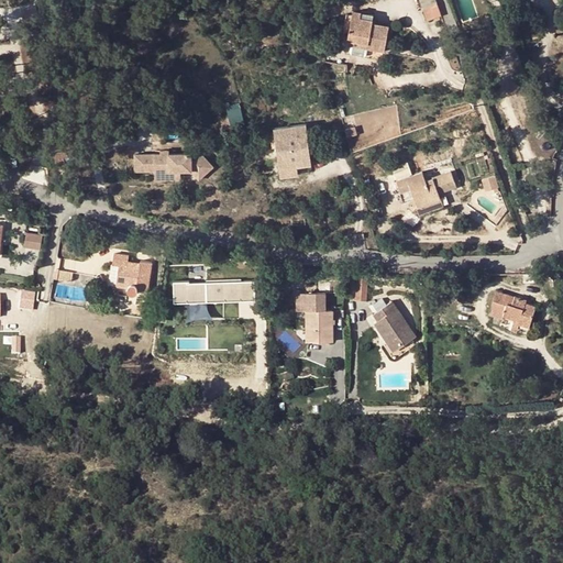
[(420,0),(428,21),(443,15),(437,0),(420,0)]
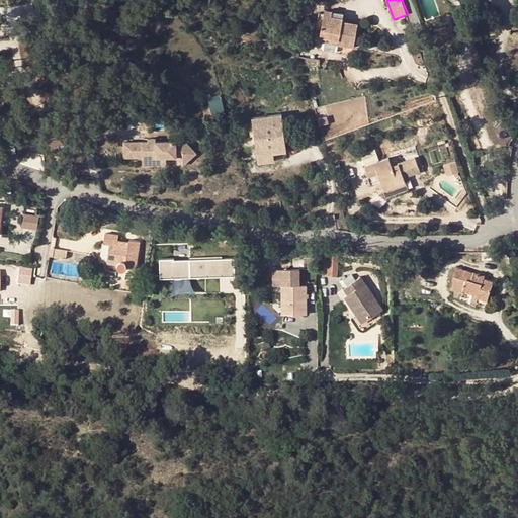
[(342,21),(343,18),(331,16),(332,11),(325,10),(321,35),(323,36),(339,39),(338,44),(353,47),(357,24),(342,21)]
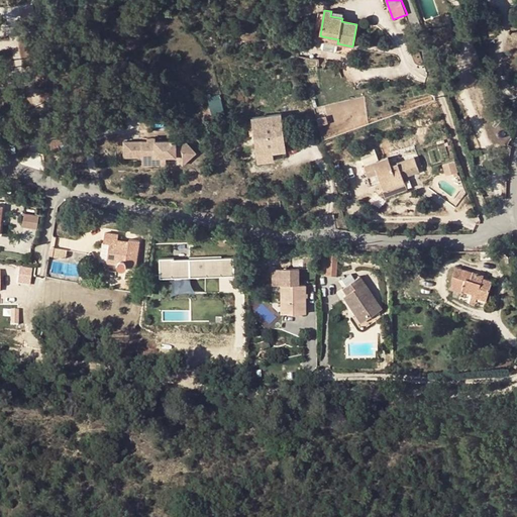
[(282,113),(252,117),(257,153),(274,151),(287,150),(282,113)]
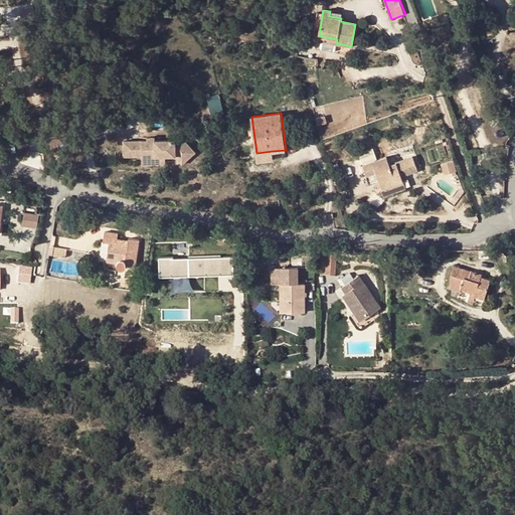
[(185,139),(124,139),(124,155),(142,155),(163,154),(175,154),(182,163),(196,151),(185,139)]
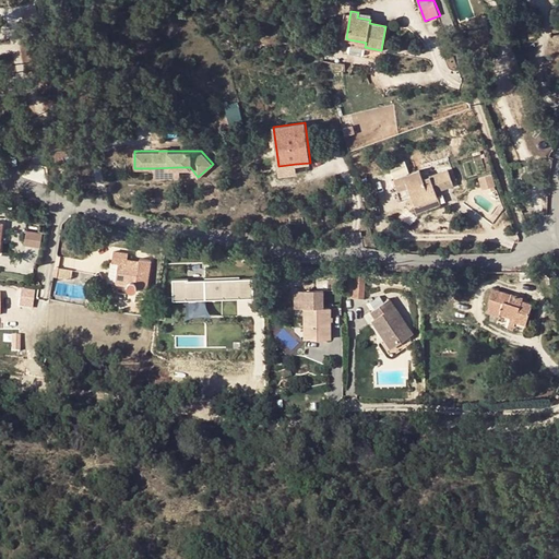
[(480,155),(475,157),(483,173),(488,170),(480,155)]
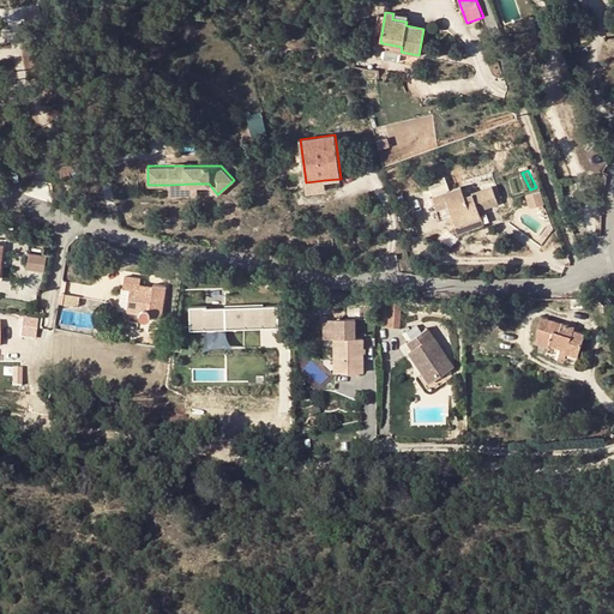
[(306,182),(306,192),(326,190),(325,180),(306,182)]
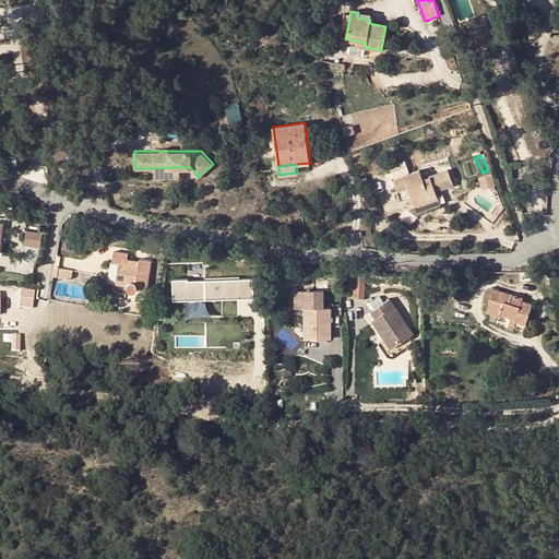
[(392,170),(394,178),(408,174),(406,166),(392,170)]
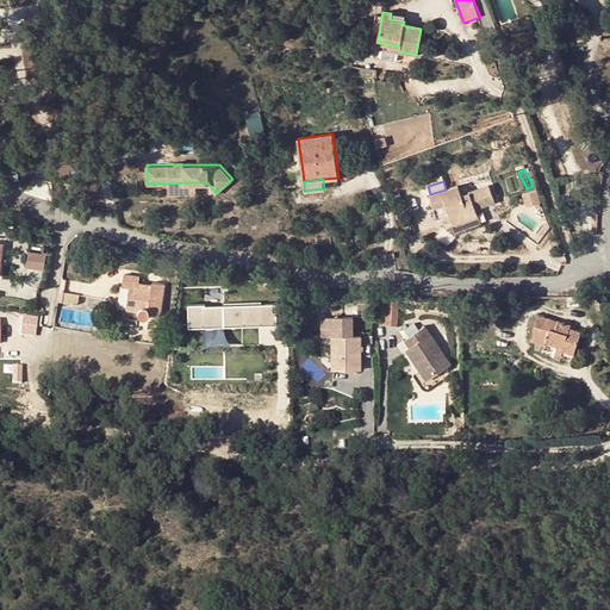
[(193,194),(193,182),(168,184),(168,193),(193,194)]
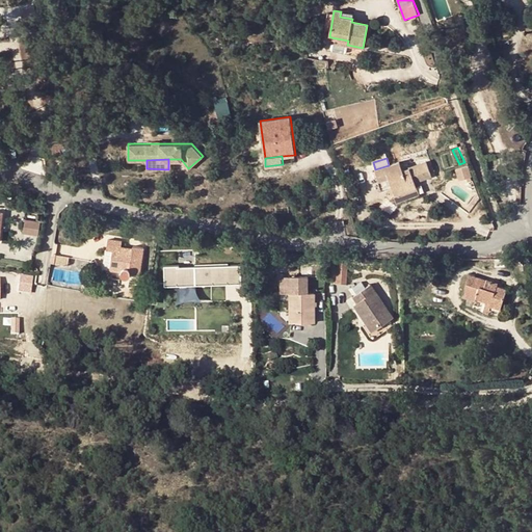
[(399,161),(389,165),(375,169),(379,181),(389,178),(395,195),(417,187),(415,182),(431,176),(426,162),(403,170),(399,161)]
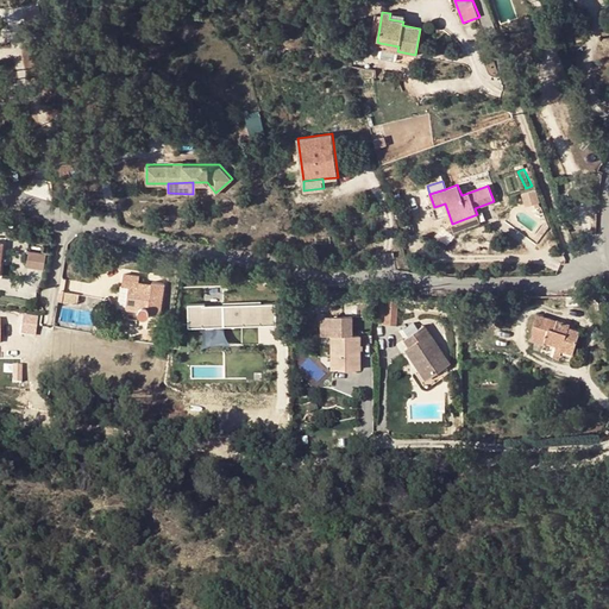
[(522,193),(527,207),(540,202),(535,189),(522,193)]
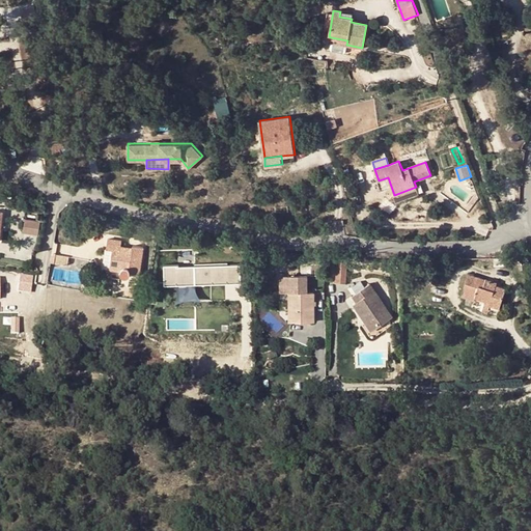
[(416,187),(394,195),(396,201),(418,193),(416,187)]
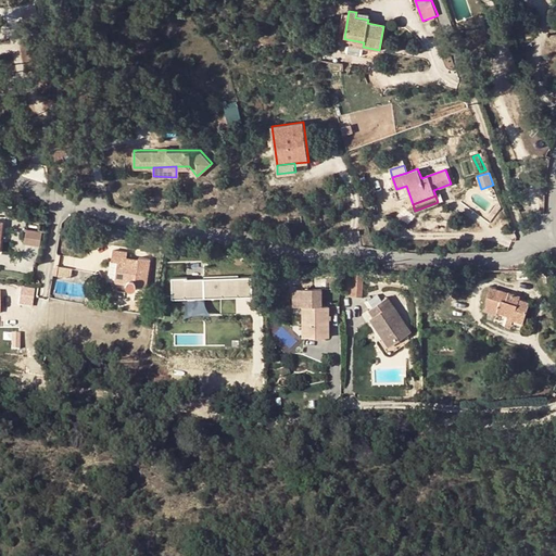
[(26,230),(25,243),(40,245),(42,232),(26,230)]
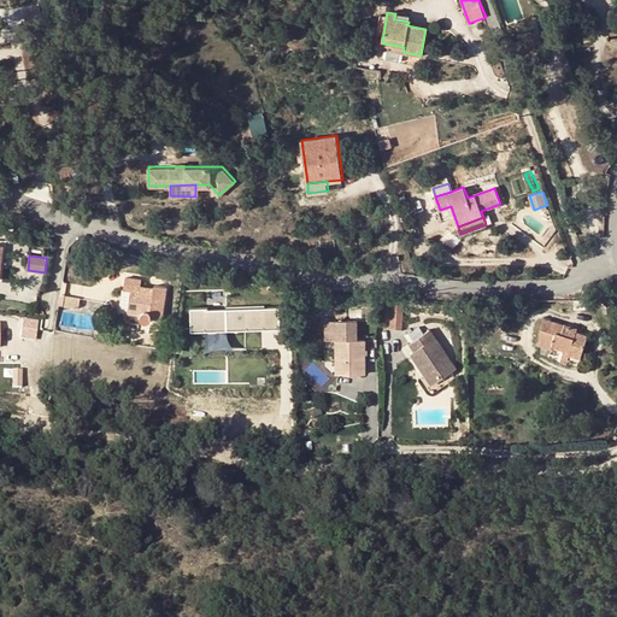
[(140,288),(140,286),(141,280),(125,277),(124,289),(130,291),(128,312),(142,315),(141,315),(141,316),(141,318),(142,319),(144,321),(145,322),(146,322),(147,322),(148,321),(150,321),(151,318),(151,317),(151,316),(162,317),(166,287),(154,286),(154,287),(153,291),(140,288)]
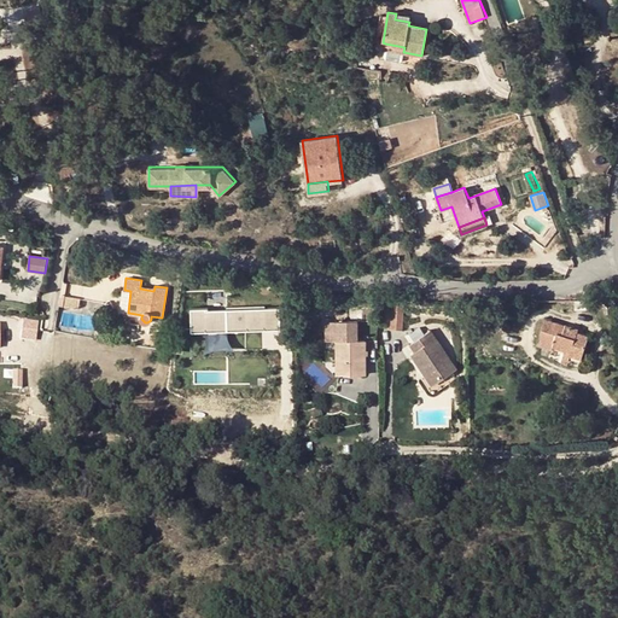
[(64,296),(63,305),(79,308),(81,298),(64,296)]
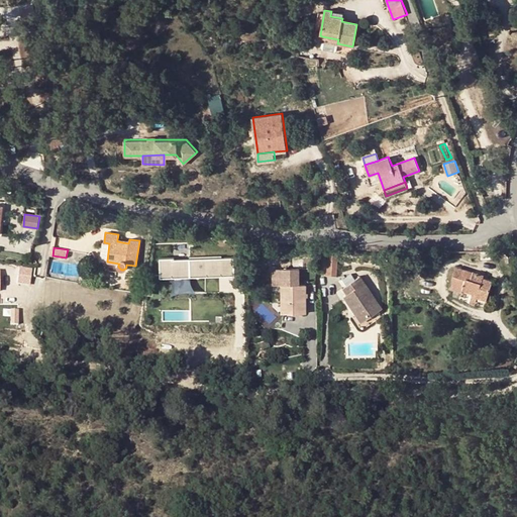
[(173,256),(159,256),(160,274),(234,272),(233,255),(221,256),(220,254),(189,255),(189,257),(174,257),(173,256)]
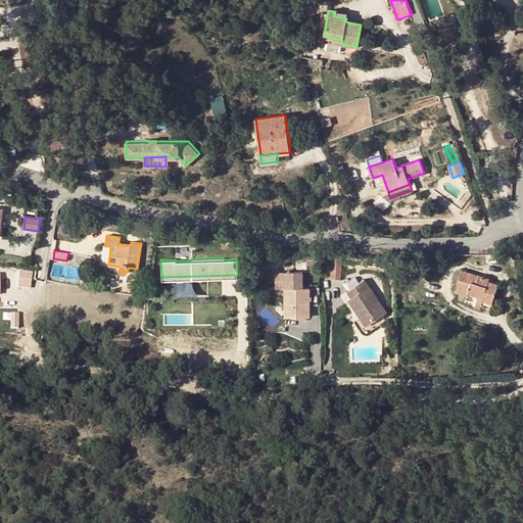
[(332,257),(331,280),(340,280),(340,257),(332,257)]
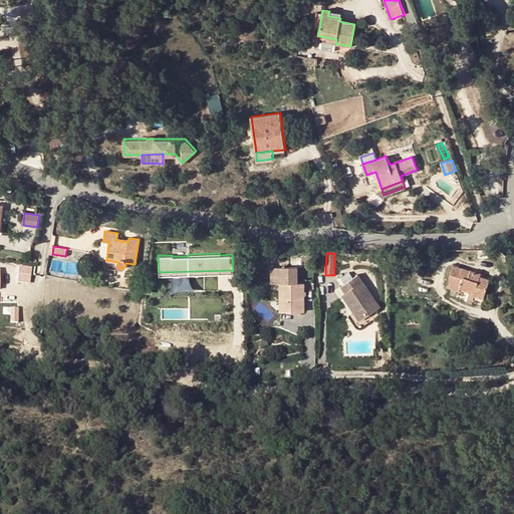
[(18,280),(29,283),(32,267),(21,264),(18,280)]
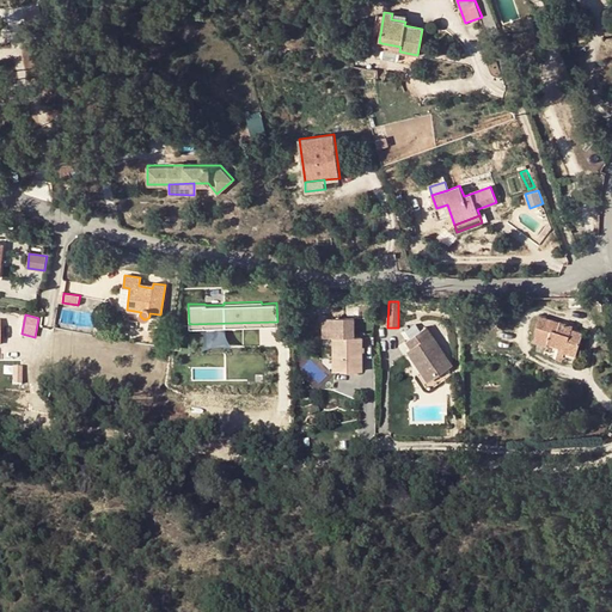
[(542,317),(534,342),(549,346),(549,344),(561,347),(567,349),(565,353),(577,356),(583,334),(573,330),(574,325),(562,322),(561,323),(542,317)]
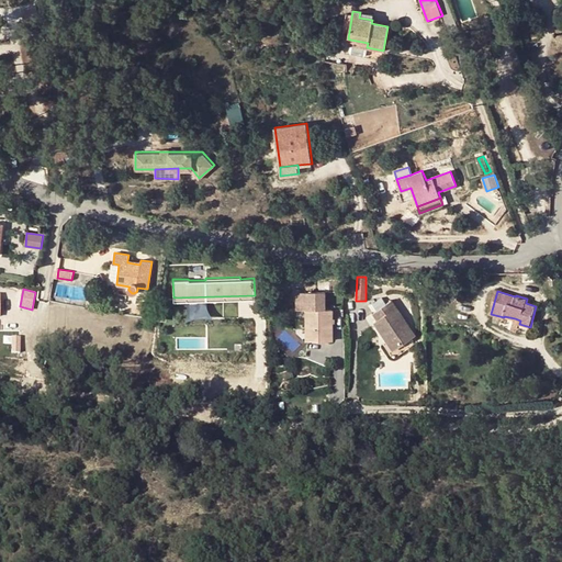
[(287,293),(288,311),(295,311),(306,311),(306,341),(333,340),(333,311),(325,311),(324,293),(295,293),(287,293)]
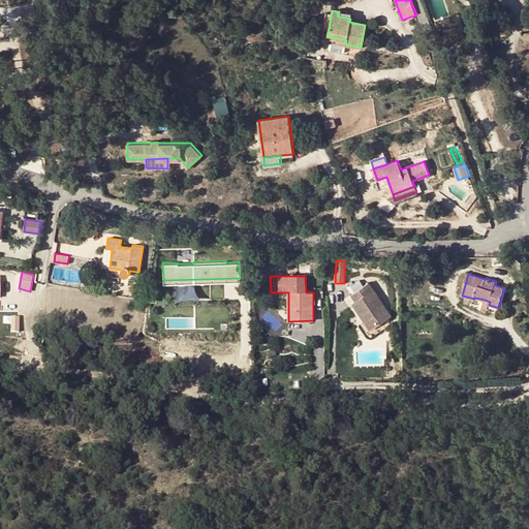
[(364,313),(373,328),(391,316),(369,284),(351,296),(355,301),(352,304),(361,315),(364,313)]
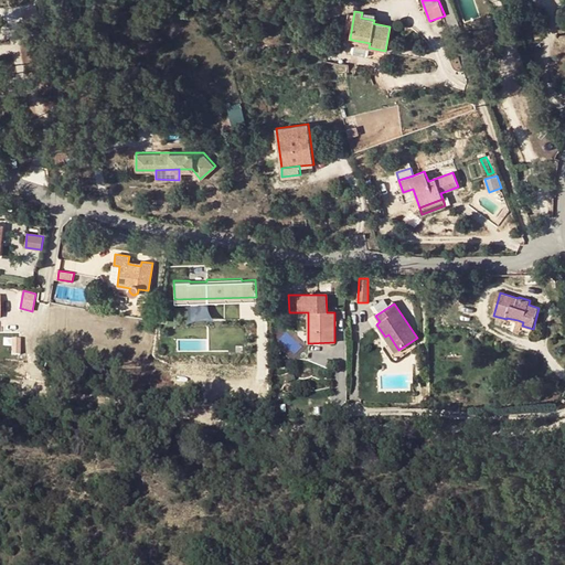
[(388,334),(385,337),(396,352),(398,350),(388,334)]
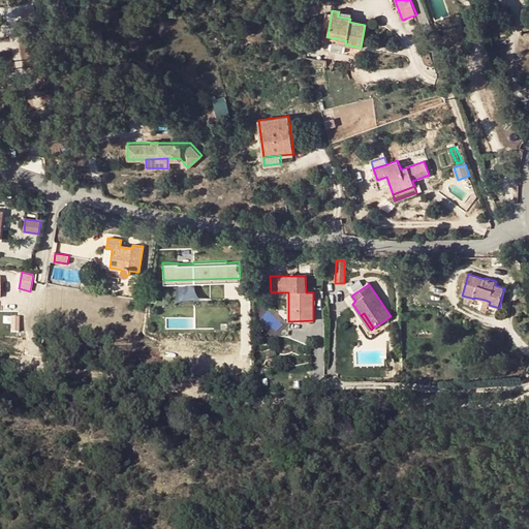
[(6,332),(19,332),(20,316),(7,316),(6,332)]
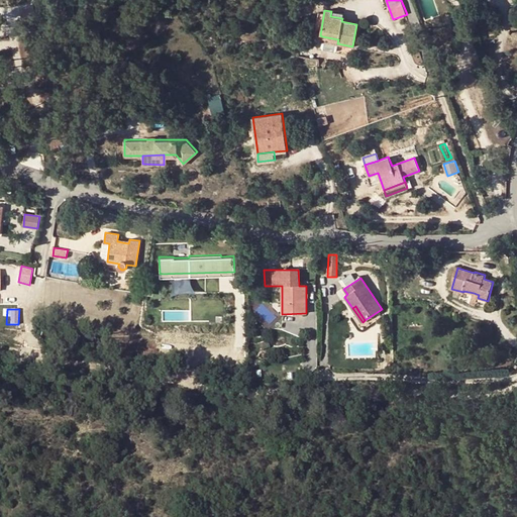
All buildings are outlined.
